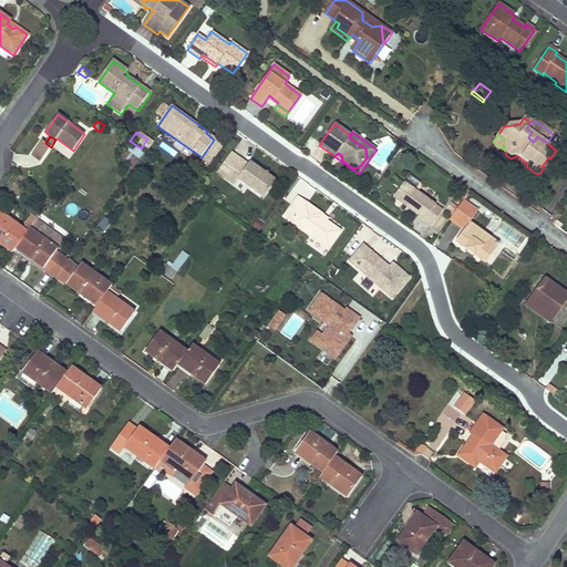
[(153,143),(147,138),(141,148),(146,153),(153,143)]
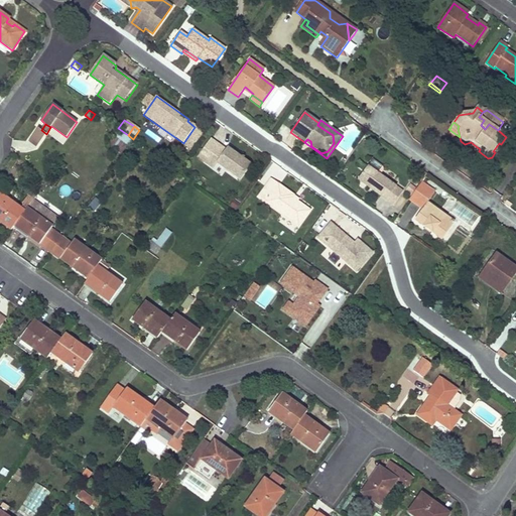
[(28,141),(37,147),(46,134),(41,130),(38,128),(28,141)]
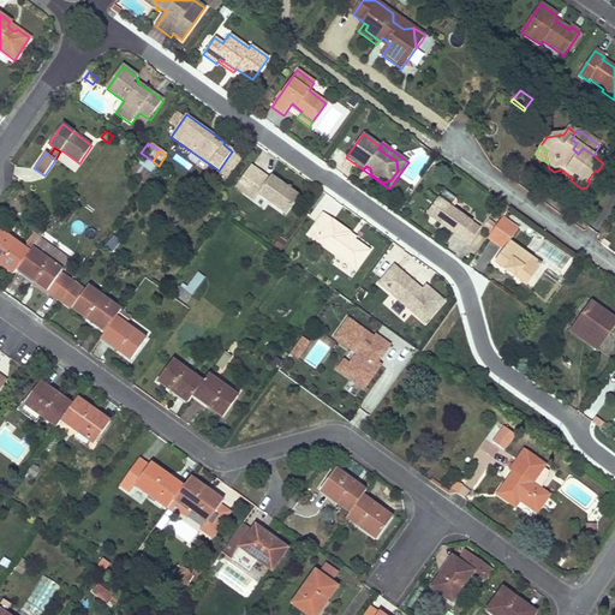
[(145,181),(156,166),(142,155),(131,172),(145,181)]
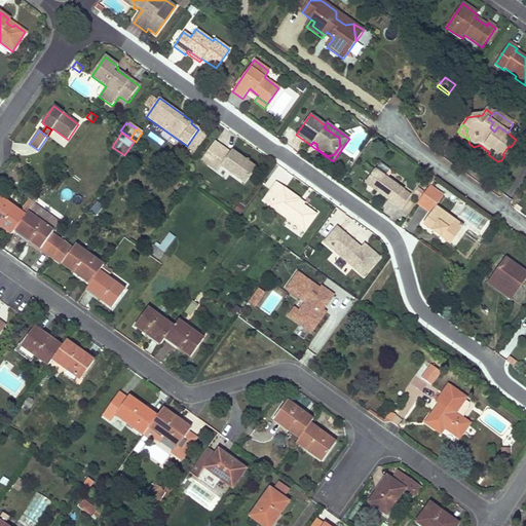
[(217,144),(203,162),(209,165),(221,147),(217,144)]
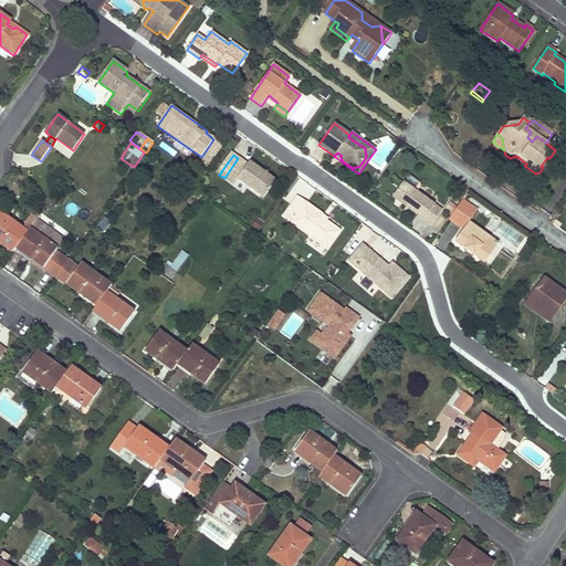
[(248,165),(238,158),(224,178),(233,185),(238,179),(264,197),(275,180),(249,161),(248,165)]
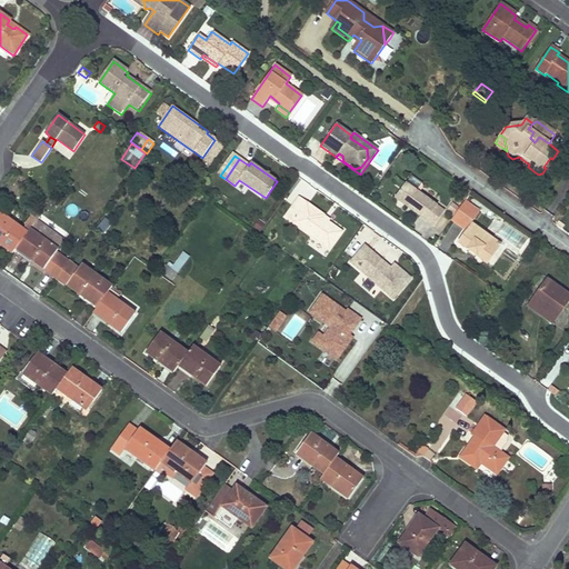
[(426,220),(436,206),(405,183),(393,199),(426,220)]
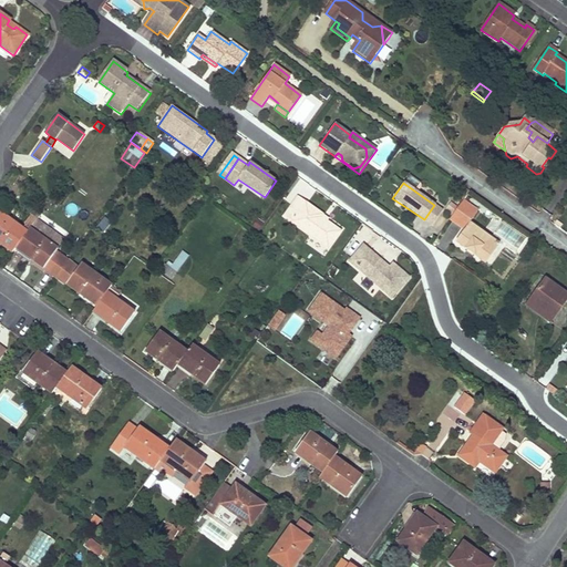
[(320,214),(296,197),(282,216),(327,248),(339,232),(318,216),(320,214)]
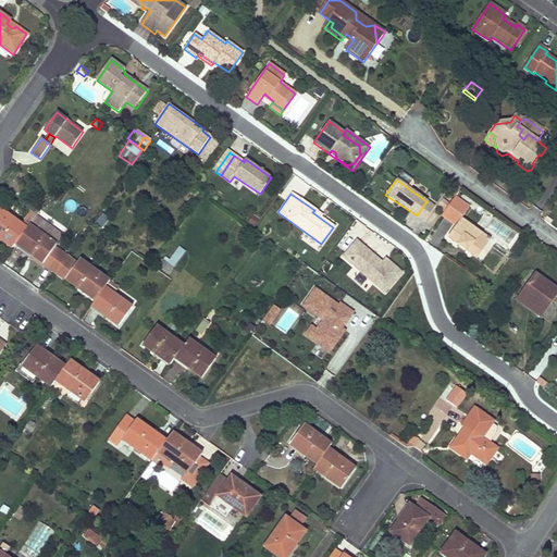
[(441,215),(455,225),(460,218),(468,207),(454,196),(441,215)]
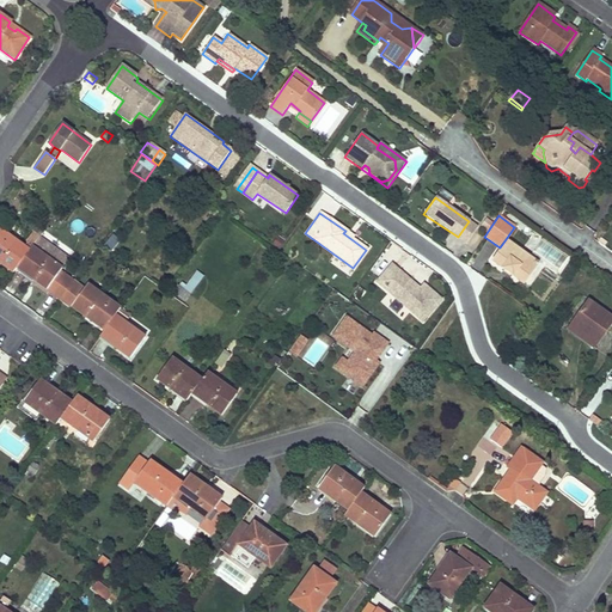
[(465,243),(476,226),(469,221),(458,237),(465,243)]
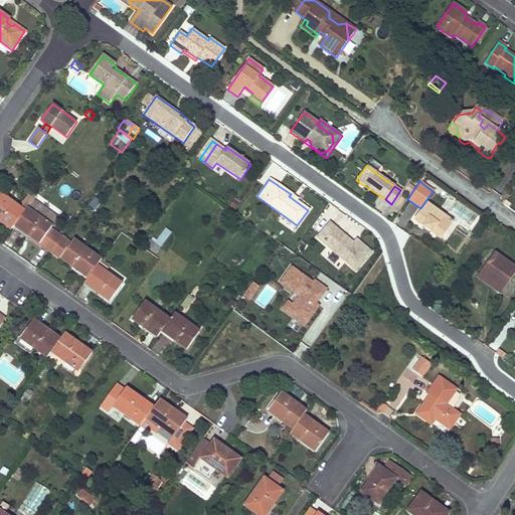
[(0,220),(12,229),(14,225),(32,200),(26,196),(22,201),(23,203),(20,207),(0,193),(0,220)]
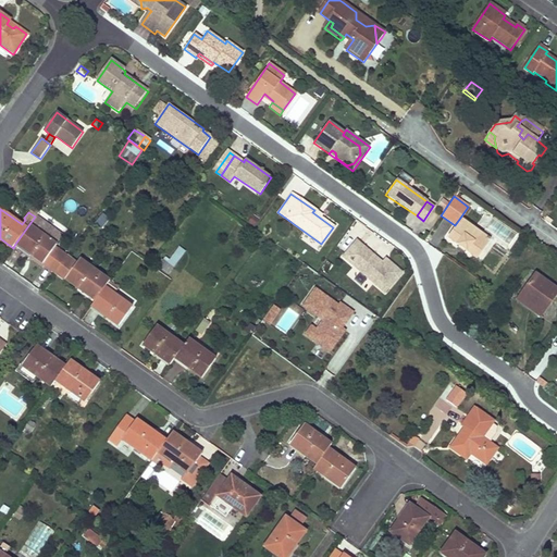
[(65,258),(52,249),(61,237),(35,217),(15,244),(54,272),(65,258)]
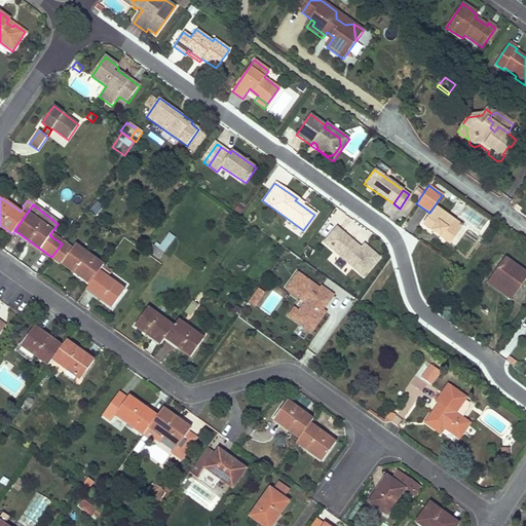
[(450,245),(462,226),(435,205),(429,213),(421,224),(450,245)]
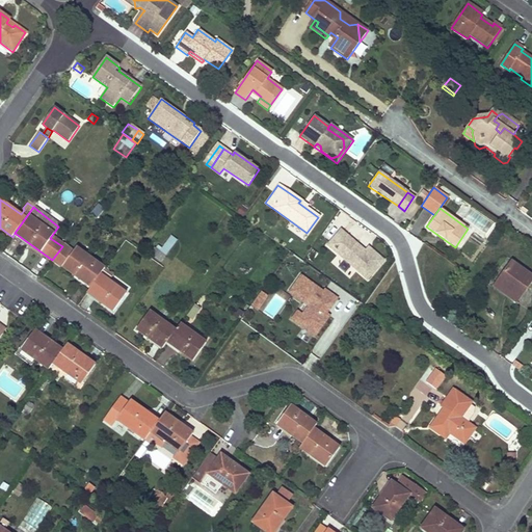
[(91,231),(83,223),(82,224),(76,234),(84,240),(91,231)]
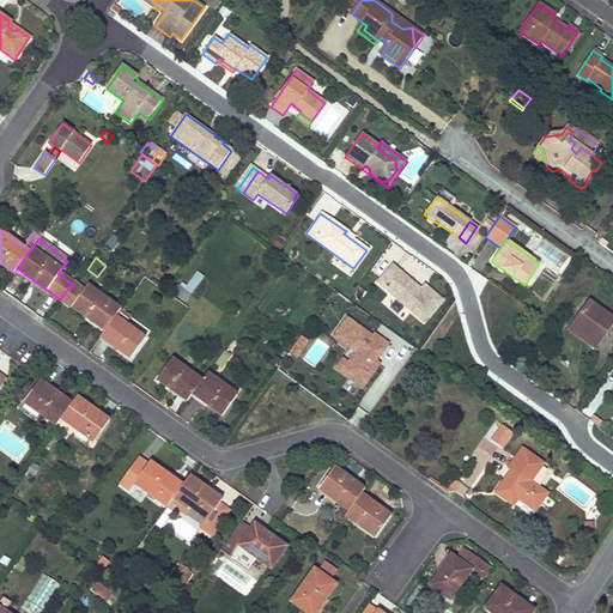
[(419,287),(392,263),(376,281),(422,320),(441,298),(423,284),(419,287)]
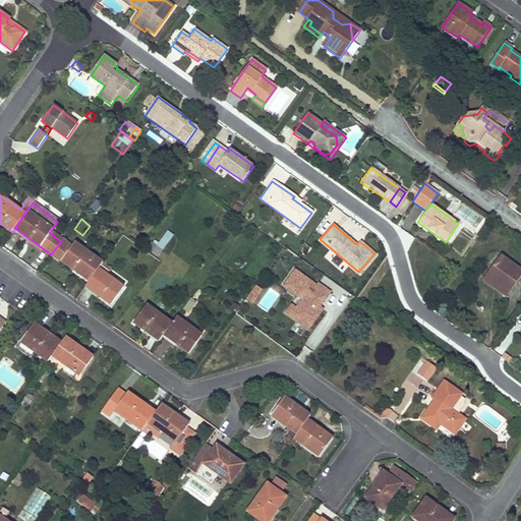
[(71,248),(61,241),(51,254),(89,282),(98,270),(102,264),(74,243),(71,248)]
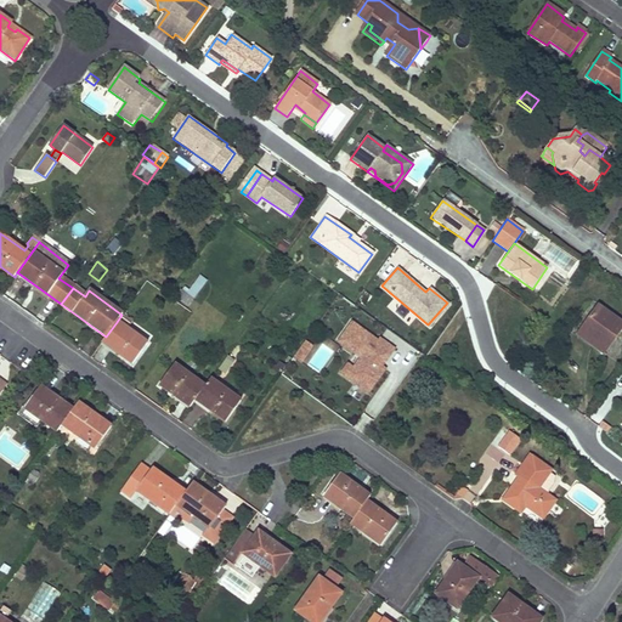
[(192,299),(180,289),(175,295),(187,306),(192,299)]
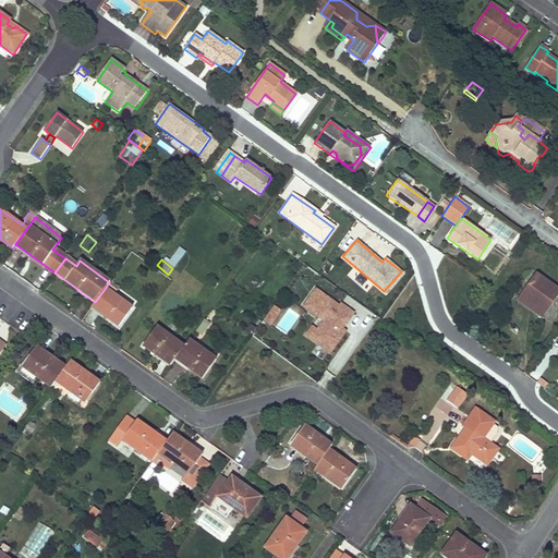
[(557,294),(557,292),(536,277),(522,296),(537,307),(533,313),(542,318),(557,294)]
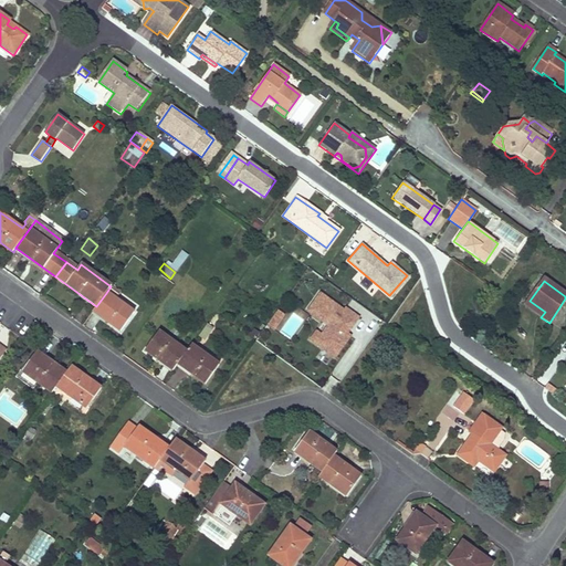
[(115,300),(121,293),(111,286),(106,293),(115,300)]
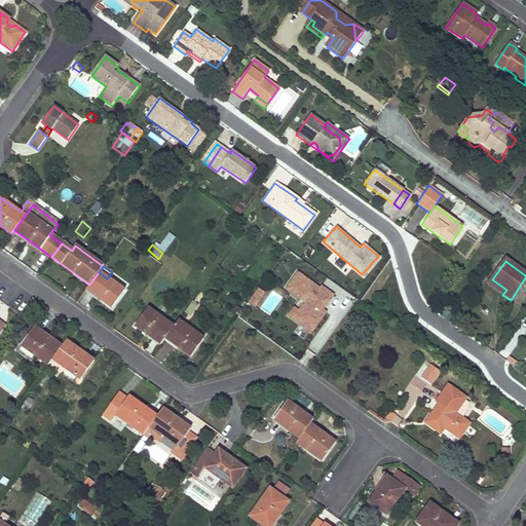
[(288,317),(312,334),(337,298),(298,271),(283,293),(298,302),(288,317)]
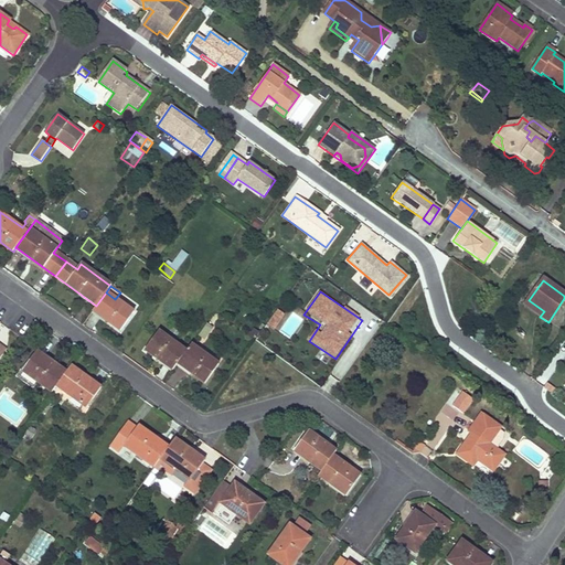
[(115,299),(106,292),(96,306),(92,311),(119,331),(132,312),(115,299)]
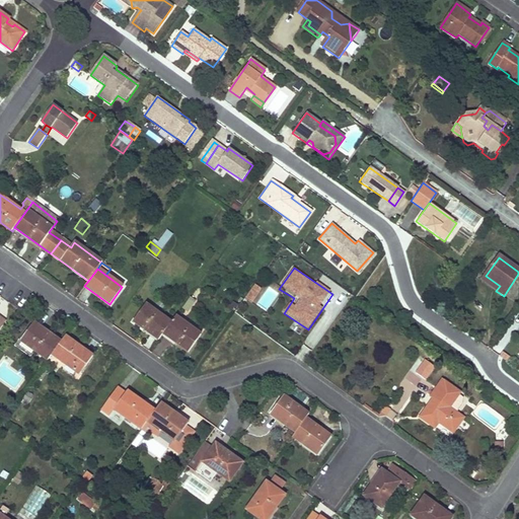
[(500,286),(486,276),(482,281),(496,291),(500,286)]
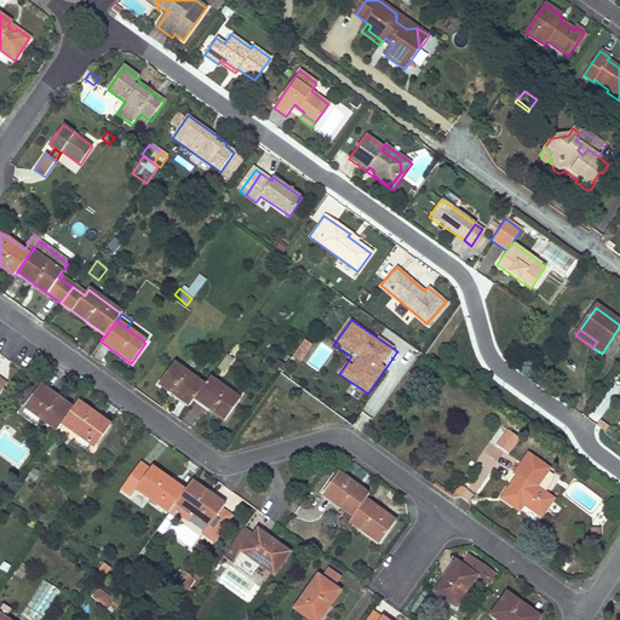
[(204,385),(173,363),(159,384),(189,407),(194,400),(204,385)]
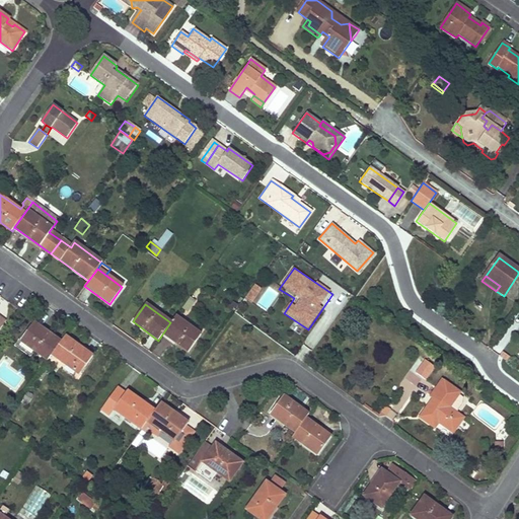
[(201,336),(175,316),(170,322),(162,335),(188,353),(201,336)]
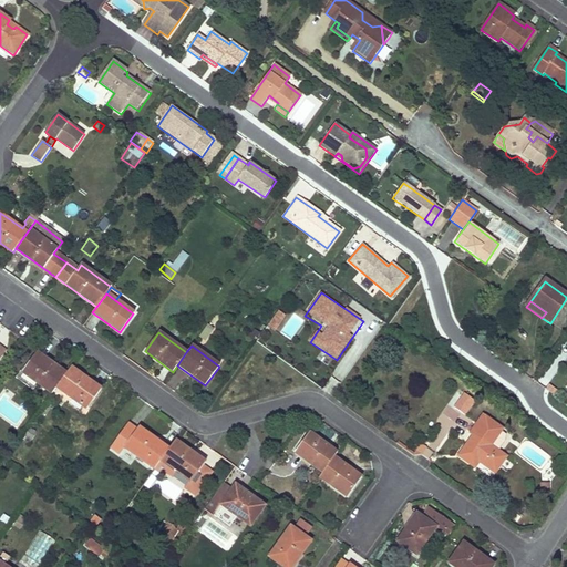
[(65,374),(37,353),(22,373),(51,394),(55,389),(65,374)]
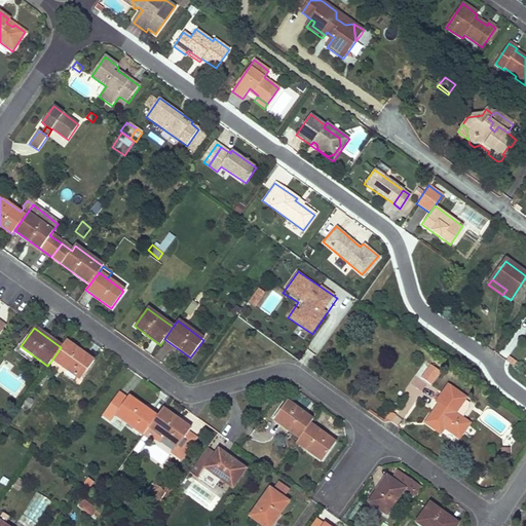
[(92,363),(65,342),(61,347),(51,361),(79,381),(92,363)]
